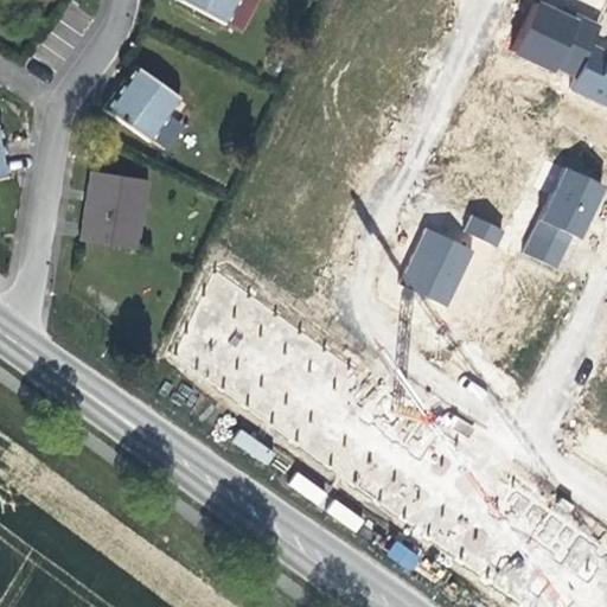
[(178,0),(222,21),(232,0),(178,0)]
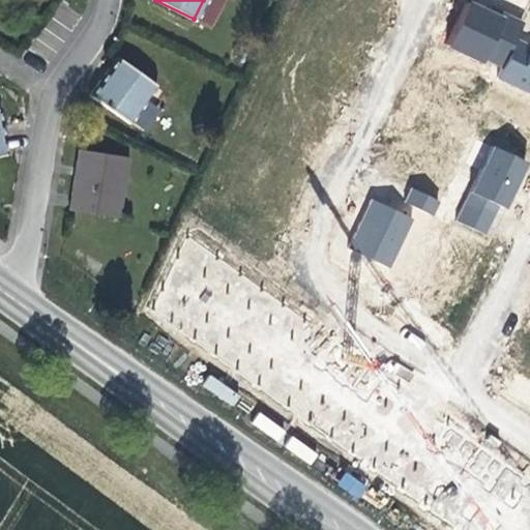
[(500,68),(512,42),(520,27),(499,17),(497,21),(487,17),(466,6),(446,48),(481,64),(483,60),(500,68)]
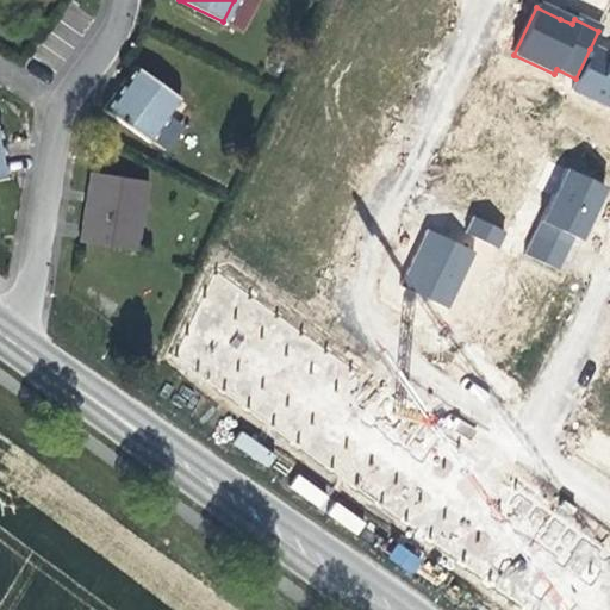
[(562,14),(560,19),(572,24),(574,19),(562,14)]
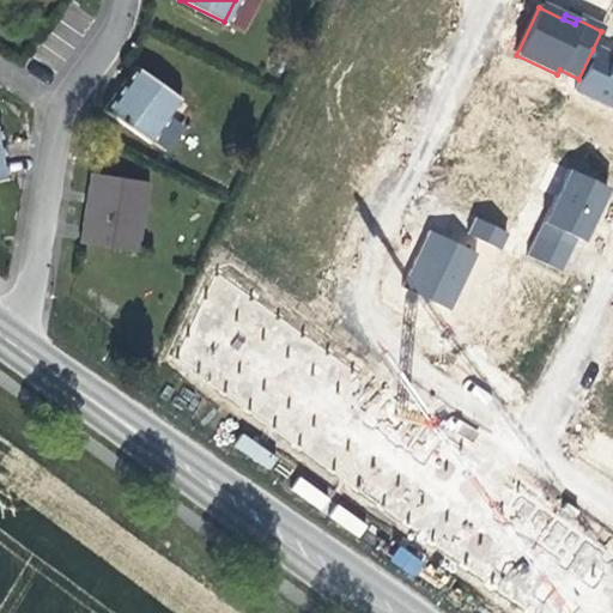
[(611,58),(593,49),(578,79),(572,92),(612,111),(612,52),(611,58)]
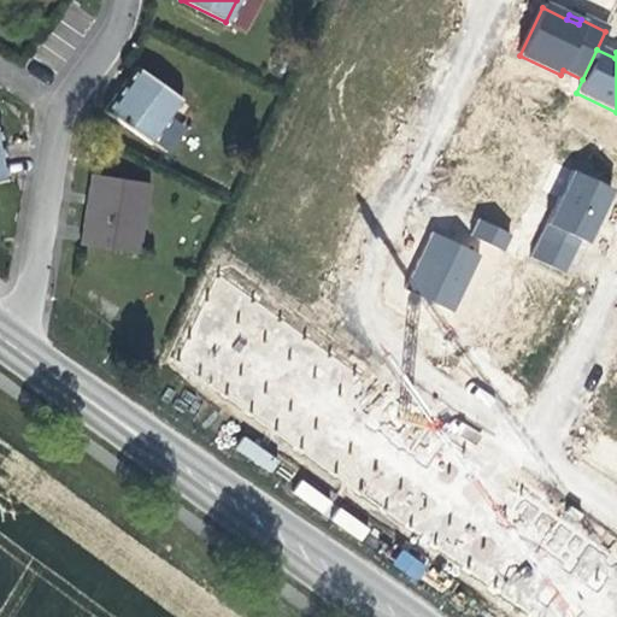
[(176,98),(162,86),(136,69),(105,111),(150,144),(180,101),(176,98)]
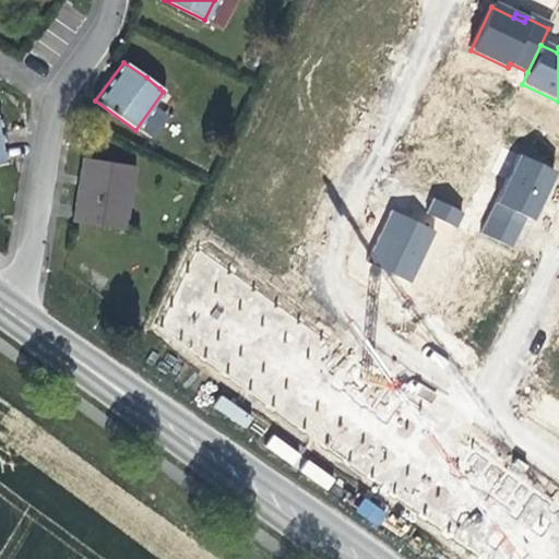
[(153,70),(146,78),(159,88),(166,79),(153,70)]
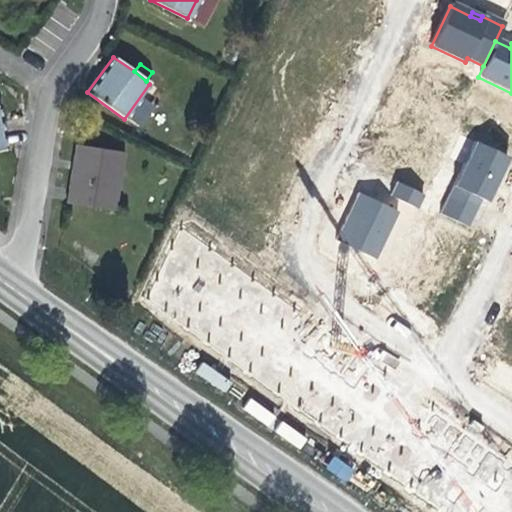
[(474,141),(439,213),(467,226),(481,198),(486,200),(507,156),(474,141)]
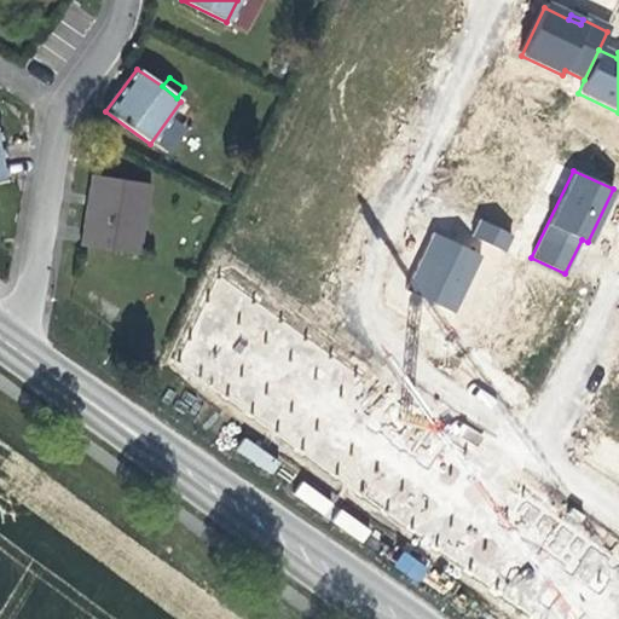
[(148,185),(91,175),(80,246),(137,254),(148,185)]
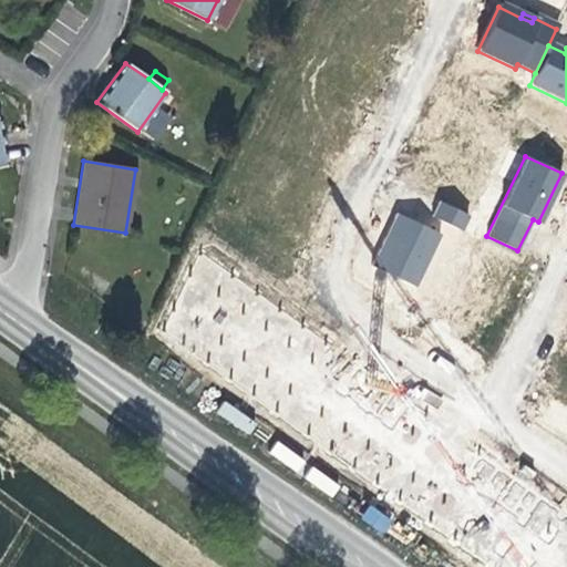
[(462,229),(468,215),(439,200),(432,215),(462,229)]
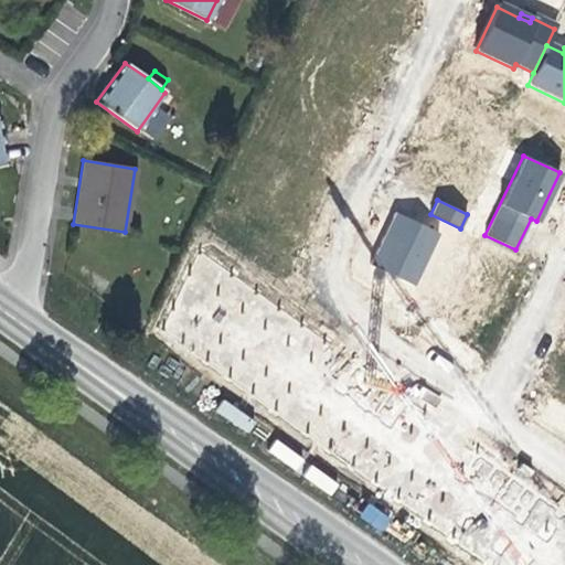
[(414,284),(439,232),(395,211),(371,263),(414,284)]
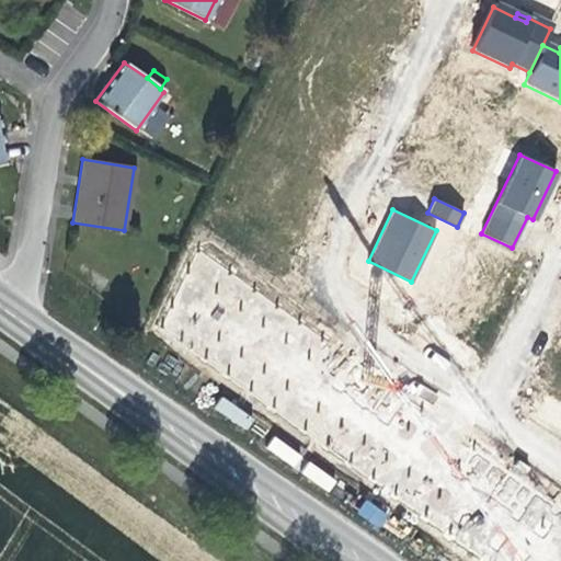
[(560,560),(560,503),(199,249),(159,327),(483,560),(560,560)]
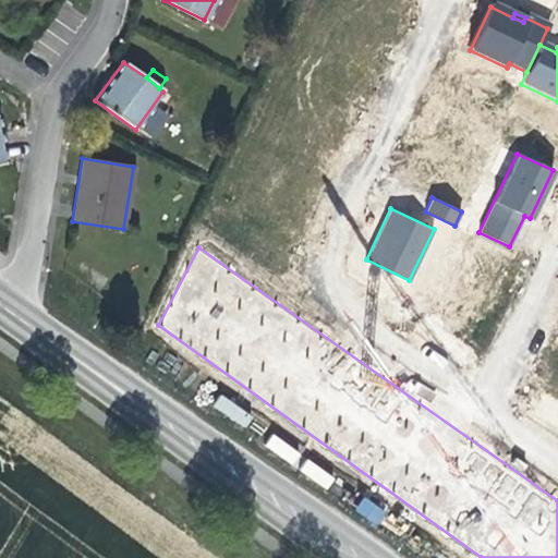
[(356,516),(379,521),(384,506),(361,499),(356,516)]
